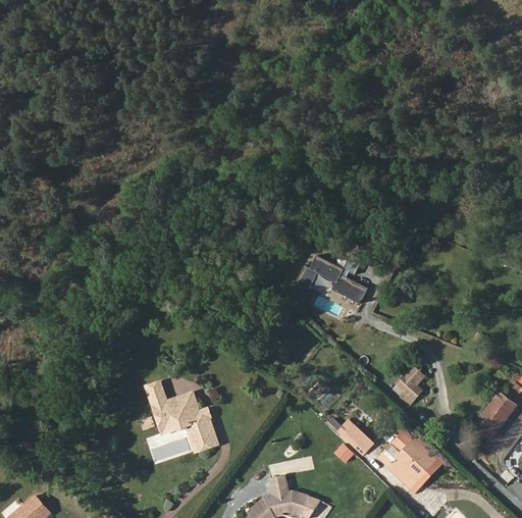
[(310,267),(305,264),(296,279),(309,288),(317,271),(335,281),(331,289),(359,304),(367,289),(341,274),(344,269),(317,254),(310,267)]
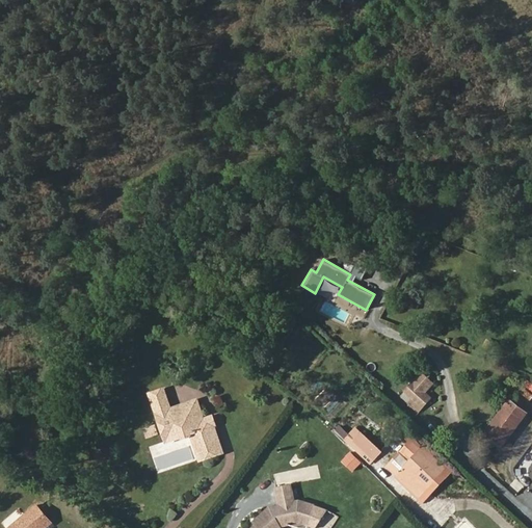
[(434,396),(429,390),(436,381),(422,368),(404,388),(413,397),(409,400),(420,411),(434,396)]
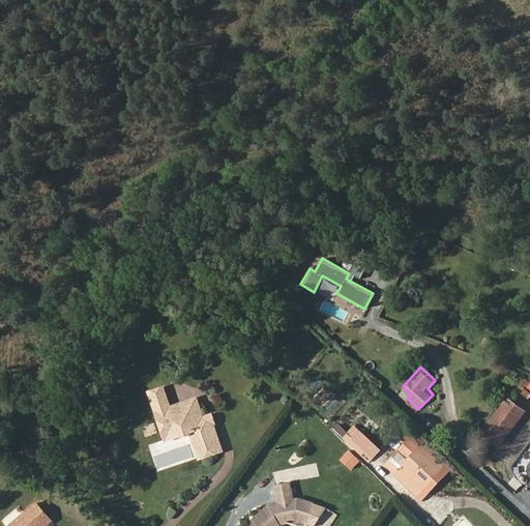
[(169,414),(167,407),(158,387),(146,392),(156,420),(169,414)]
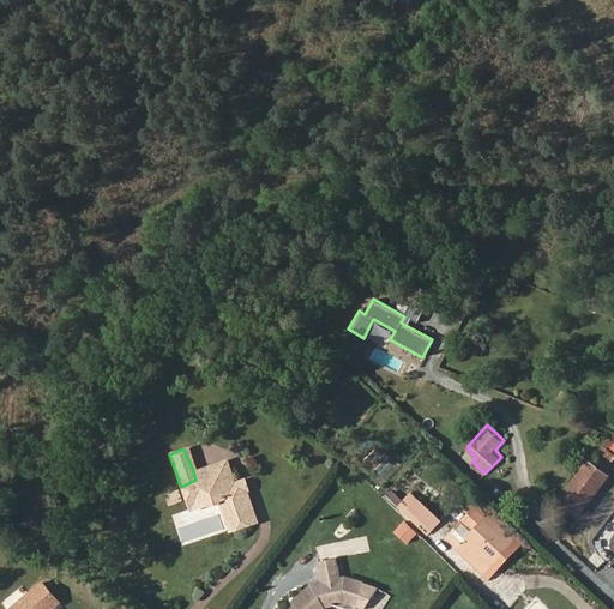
[(559,496),(578,514),(611,474),(589,457),(559,496)]
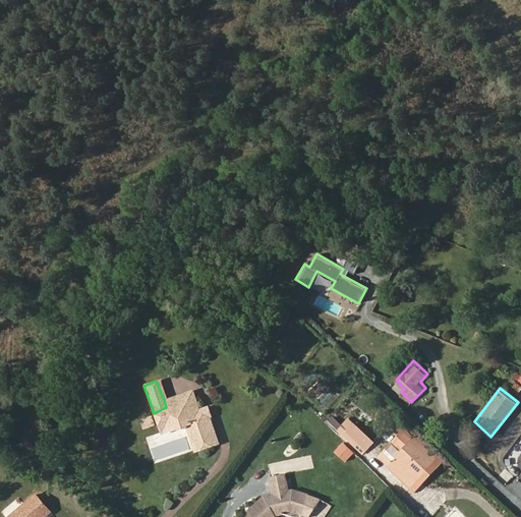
[(196,410),(188,392),(164,400),(166,407),(154,413),(158,423),(169,418),(173,426),(183,422),(191,444),(201,440),(204,446),(215,442),(205,415),(201,416),(199,409),(196,410)]
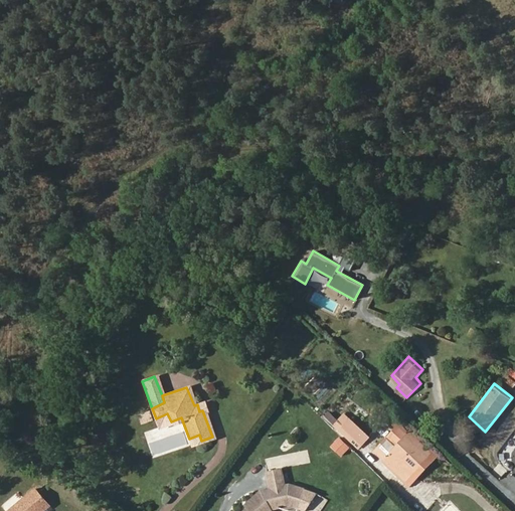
[(364,435),(342,412),(331,423),(340,432),(350,443),(353,445),(364,435)]
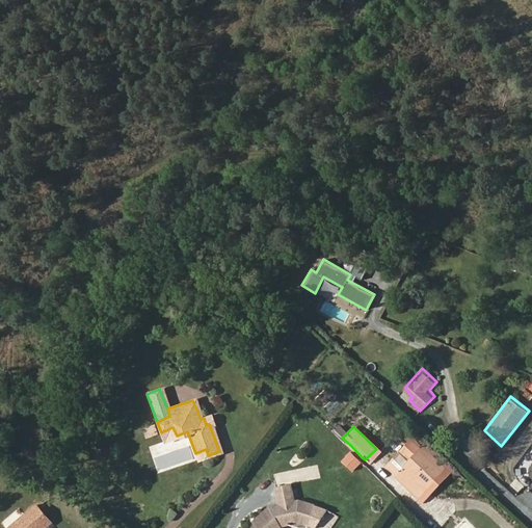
[(161,432),(164,441),(177,436),(173,427),(161,432)]
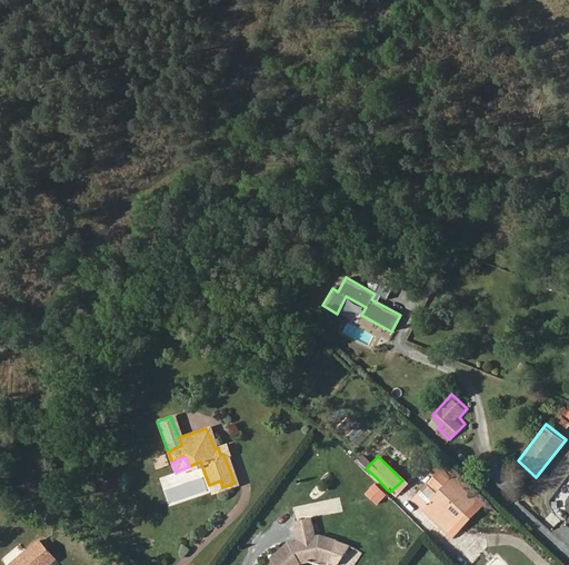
[(441,463),(412,492),(423,504),(453,475),(441,463)]
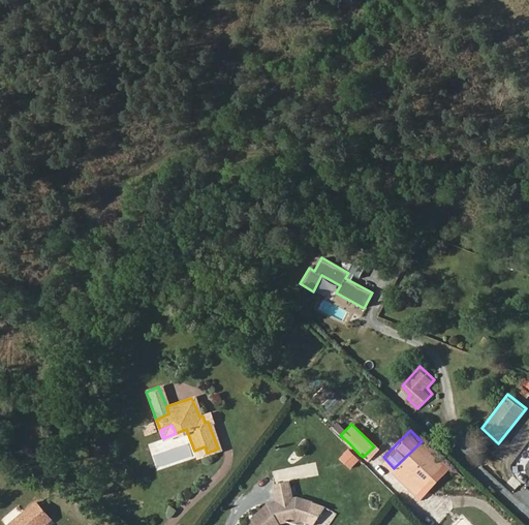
[(417,492),(445,464),(422,441),(394,468),(417,492)]
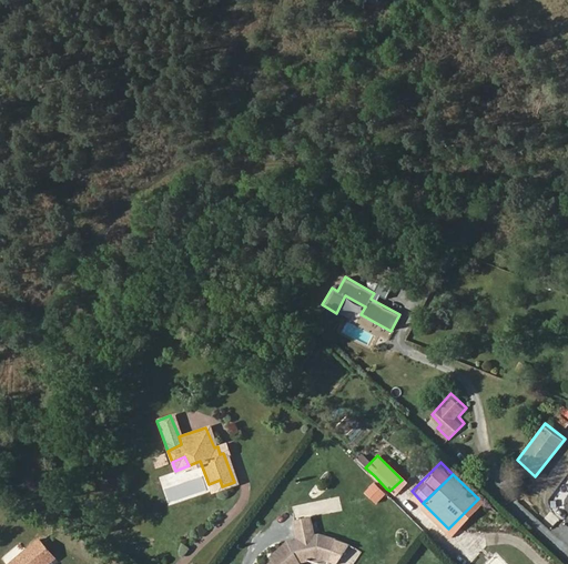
[(386,489),(375,476),(367,484),(378,496),(386,489)]
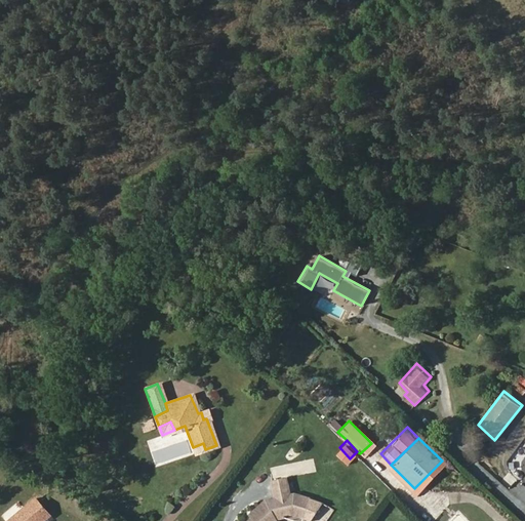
[(193,447),(196,453),(205,449),(203,443),(193,447)]
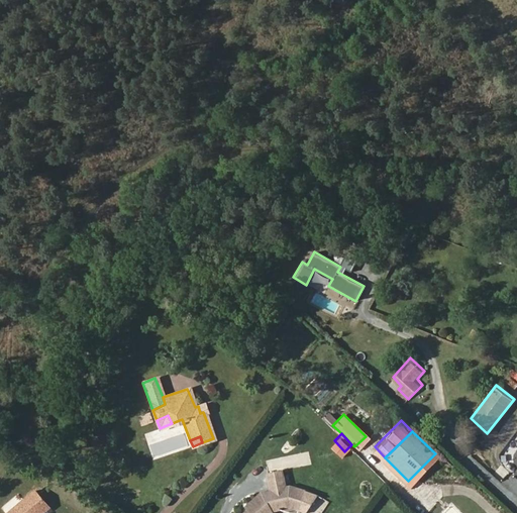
[(247,508),(240,512),(261,512),(267,509),(270,512),(272,512),(278,509),(276,506),(285,506),(297,509),(302,489),(289,485),(284,487),(280,469),(266,473),(267,483),(270,488),(260,490),(244,503),(247,508)]
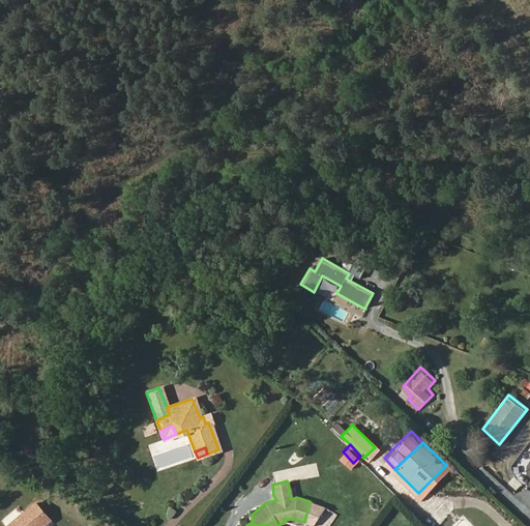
[(41,525),(53,517),(38,499),(5,525),(41,525)]
